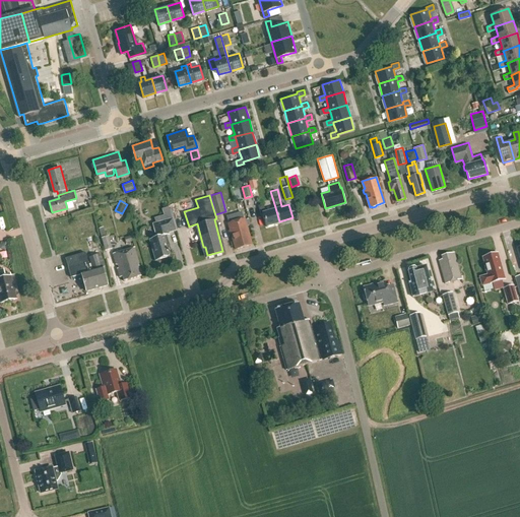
[(279,221),(275,207),(265,210),(263,202),(258,204),(261,213),(263,212),(266,225),(279,221)]
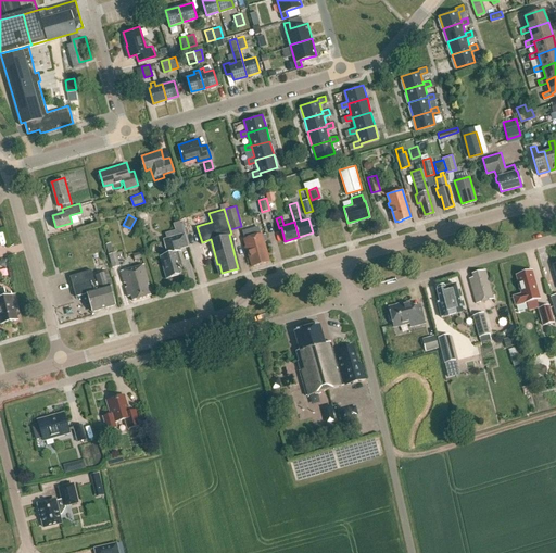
[(175,228),(165,231),(166,237),(185,231),(181,220),(174,222),(175,228)]
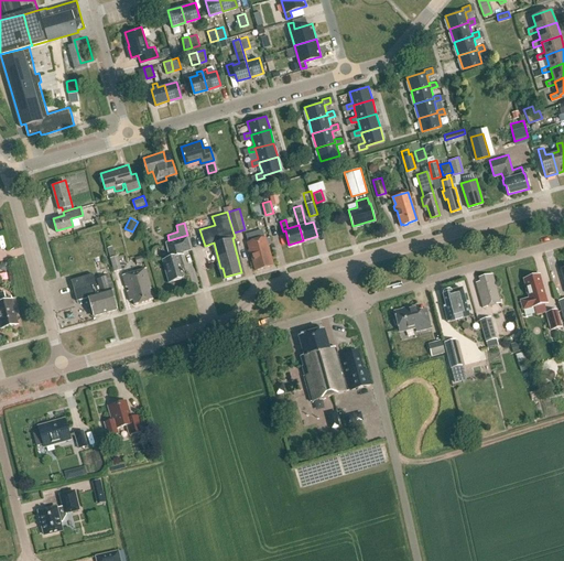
[(191,248),(187,235),(169,240),(171,248),(171,249),(172,256),(163,258),(170,280),(181,277),(182,277),(184,273),(183,272),(184,271),(181,263),(182,262),(180,254),(183,252),(183,250),(191,248)]
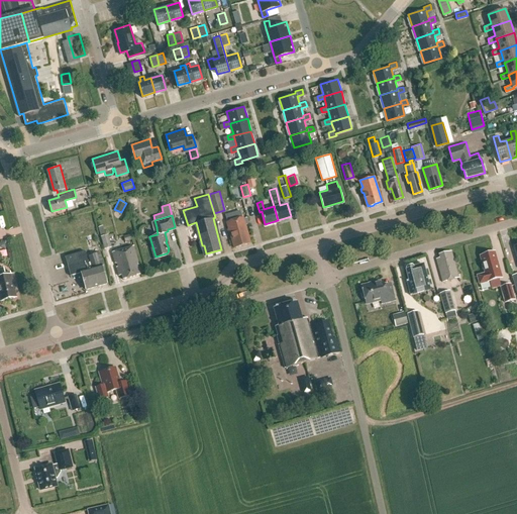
[(250,241),(242,216),(227,221),(234,246),(250,241)]
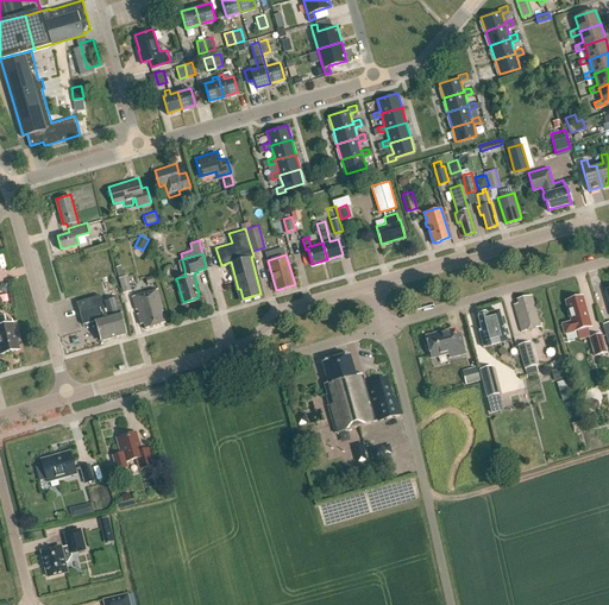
[(115,265),(119,277),(124,291),(132,289),(127,275),(125,276),(121,263),(115,265)]
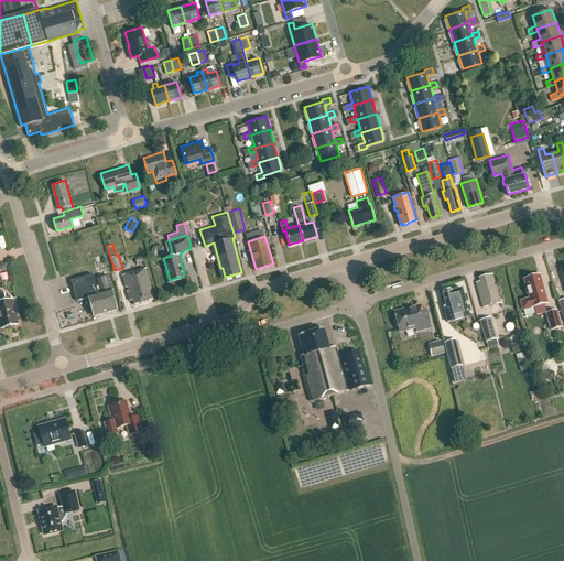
[(134,303),(153,298),(150,288),(152,287),(145,267),(122,273),(130,299),(132,299),(134,303)]
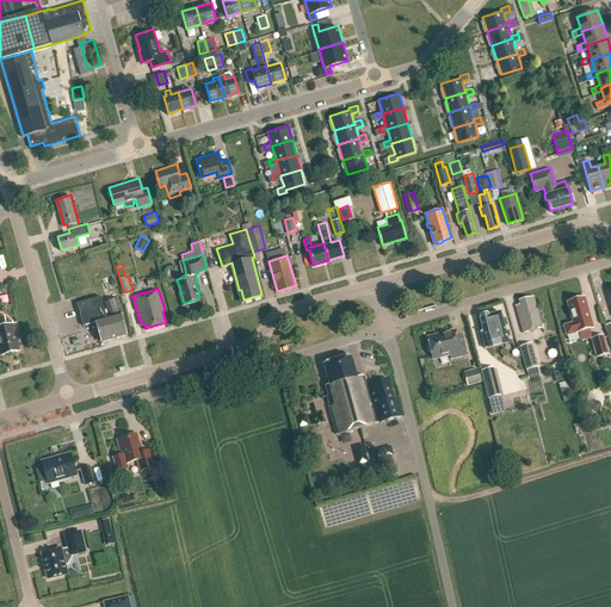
[(106,315),(100,295),(76,302),(84,324),(96,320),(102,340),(127,333),(121,311),(123,311),(118,296),(105,299),(109,315),(106,315)]
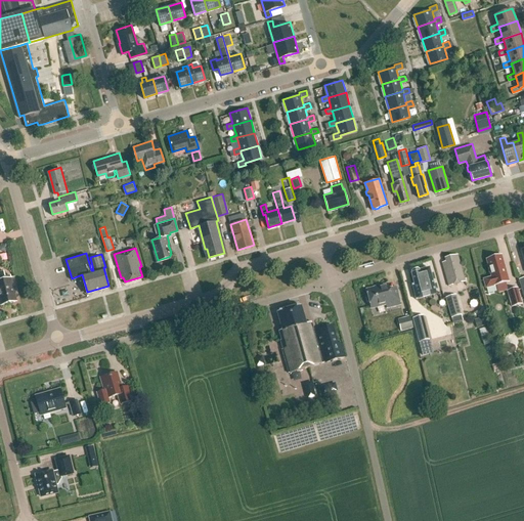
[(465,279),(457,253),(445,256),(445,260),(442,261),(448,285),(465,279)]
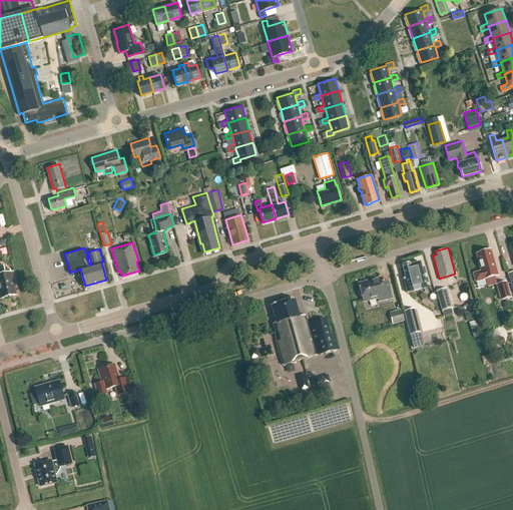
[(495,267),(490,248),(476,252),(480,264),(479,265),(481,269),(481,270),(473,272),(476,280),(495,275),(493,267),(495,267)]
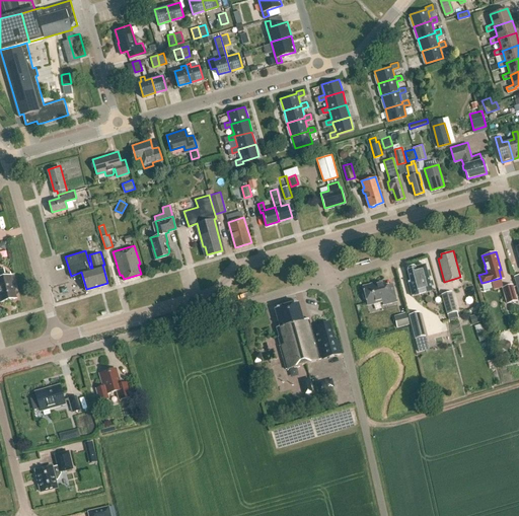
[(432,290),(425,264),(416,267),(414,265),(409,266),(409,267),(408,269),(411,281),(409,281),(412,295),(432,290)]
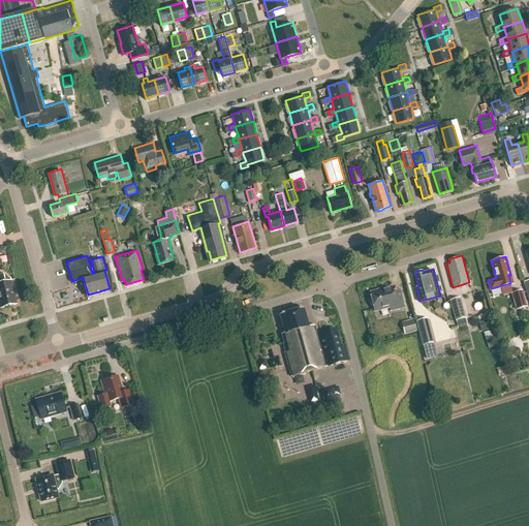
[(0,273),(0,300),(1,306),(18,302),(10,277),(5,278),(4,272),(0,273)]
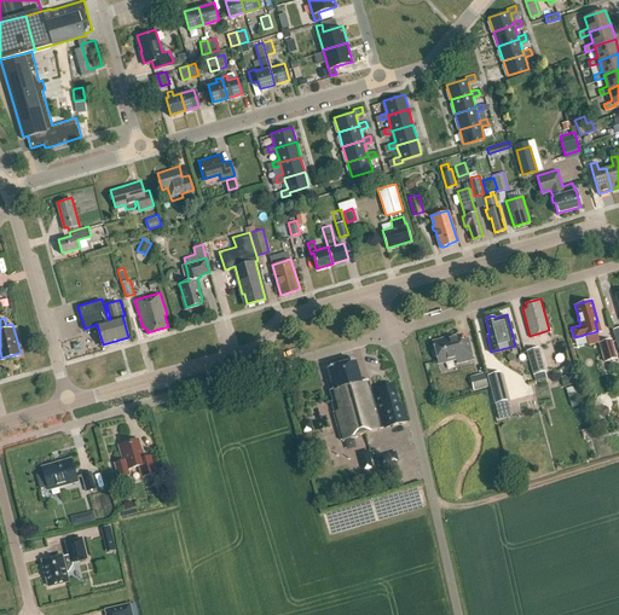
[(457,361),(473,357),(469,340),(461,341),(458,332),(447,335),(449,337),(433,341),(434,347),(433,349),(434,354),(437,355),(438,360),(456,355),(457,361)]
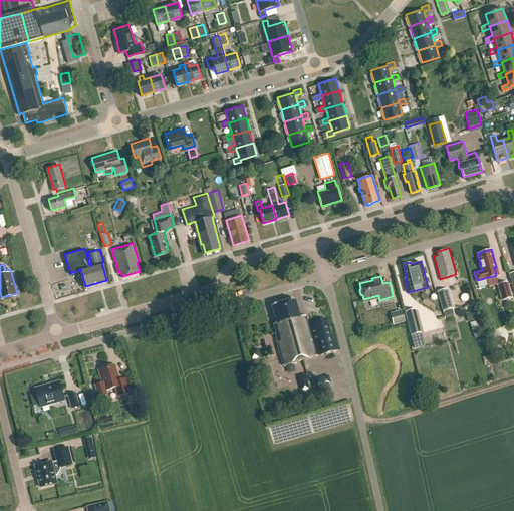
[(497,283),(502,299),(512,296),(508,280),(497,283)]
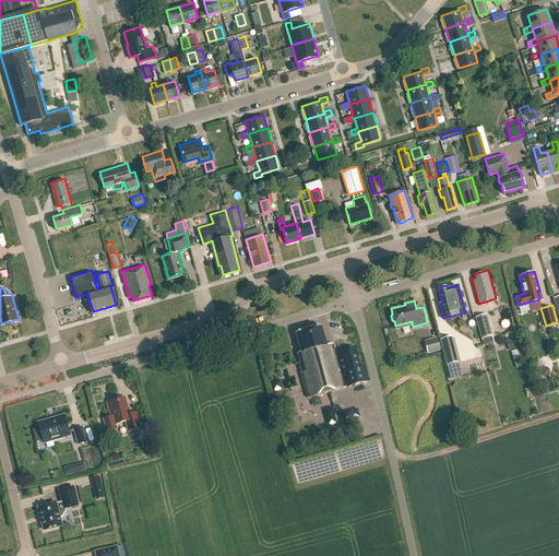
[(482,336),(492,333),(486,311),(475,315),(482,336)]
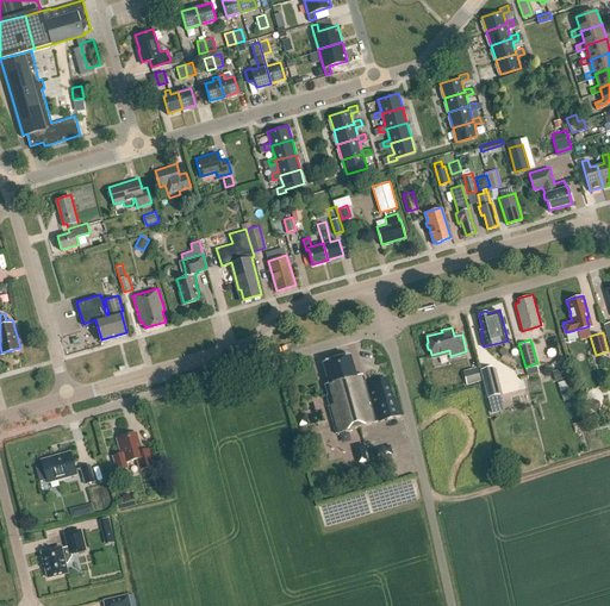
[(336,432),(377,420),(362,373),(356,374),(350,354),(323,361),(329,382),(325,383),(328,393),(327,394),(329,404),(329,405),(336,432)]
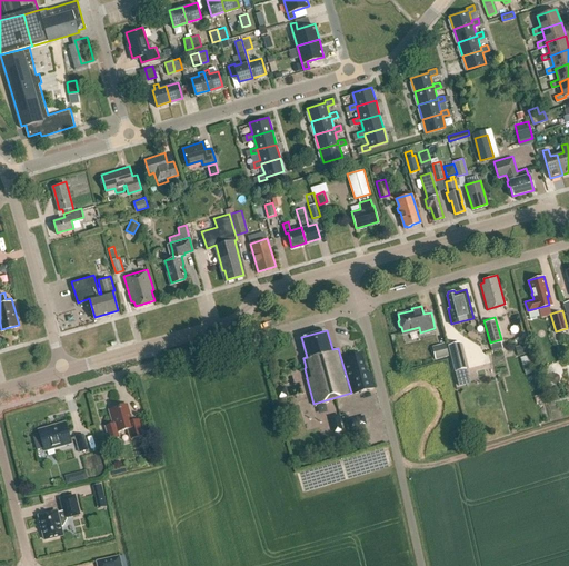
[(436,358),(449,355),(445,340),(432,344),(435,356),(436,358)]
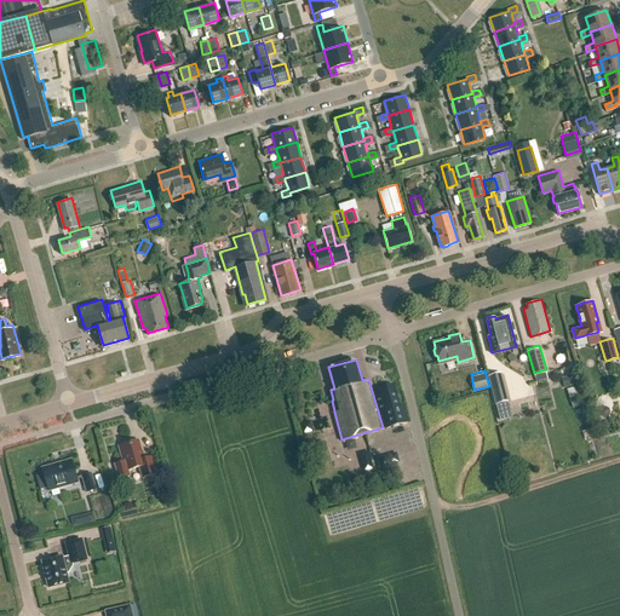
[(488,374),(493,396),(506,393),(501,370),(488,374)]
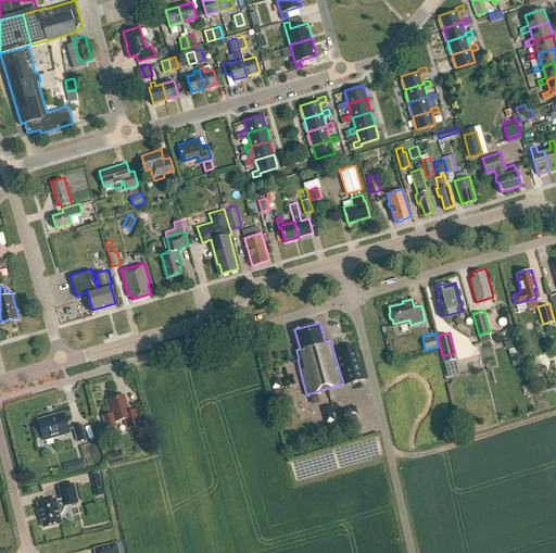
[(512,335),(504,337),(506,346),(514,343),(512,335)]
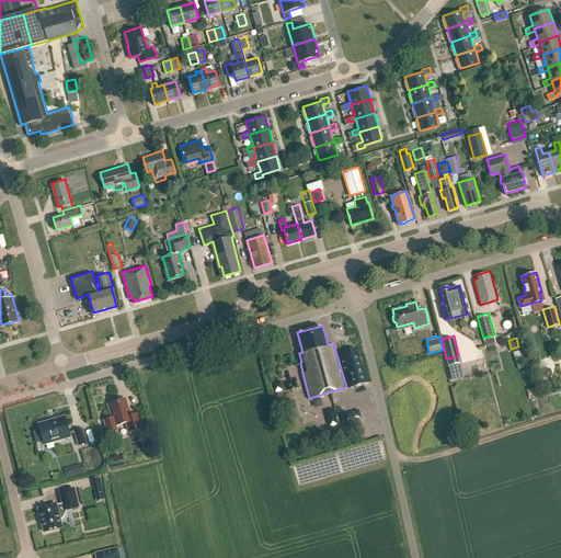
[(348,386),(369,380),(365,366),(362,367),(355,346),(339,351),(348,386)]
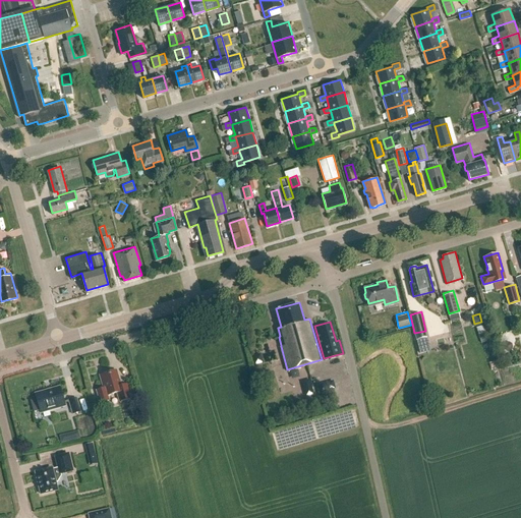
[(482,324),(476,326),(479,333),(484,331),(482,324)]
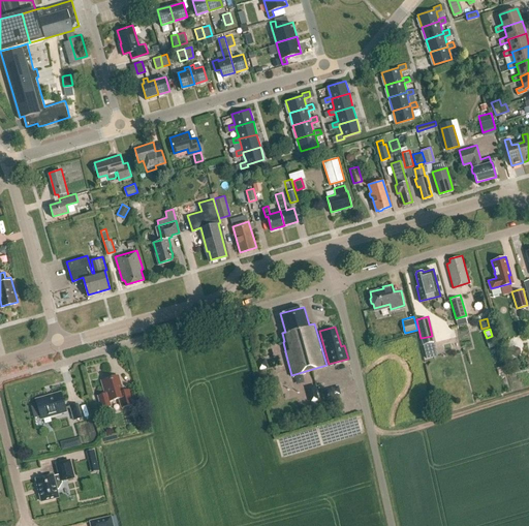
[(424,352),(434,351),(433,340),(423,341),(424,352)]
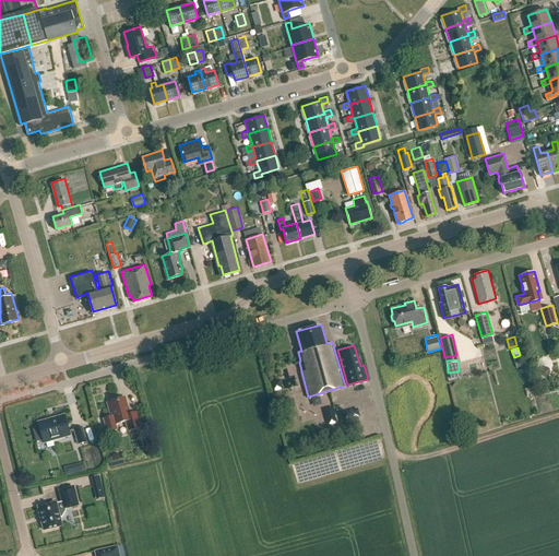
[(543,366),(540,369),(542,373),(544,375),(548,374),(550,370),(549,367),(546,365),(543,366)]
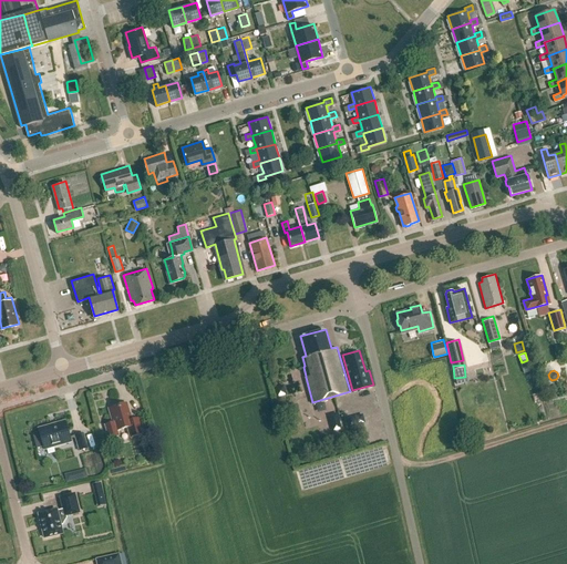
[(132,418),(127,401),(109,407),(112,418),(113,418),(114,420),(105,423),(109,437),(119,433),(117,428),(127,426),(130,436),(144,431),(140,416),(132,418)]
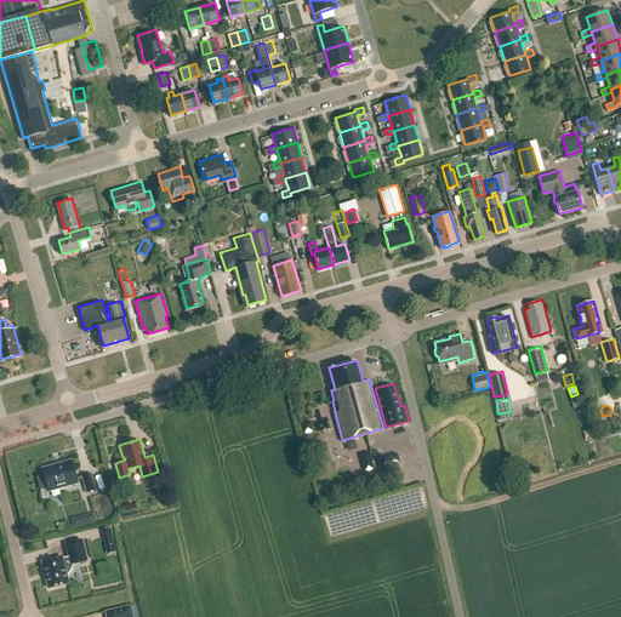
[(371,455),(362,458),(364,467),(374,463),(371,455)]
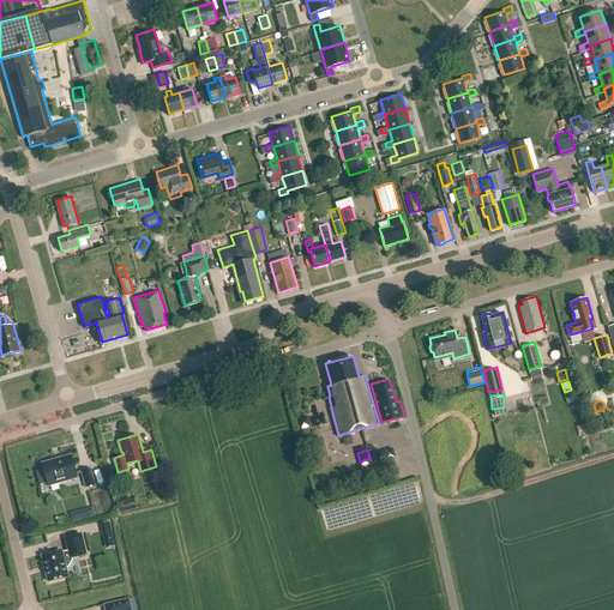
[(41,482),(47,479),(48,483),(78,475),(72,451),(41,459),(43,465),(36,467),(41,482)]
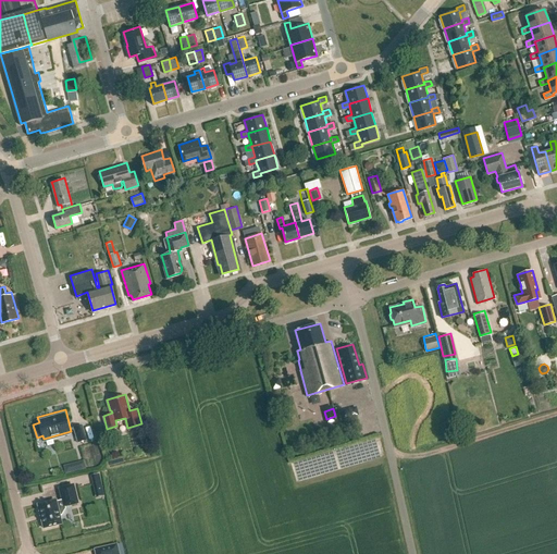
[(78,440),(87,436),(83,421),(74,425),(78,440)]
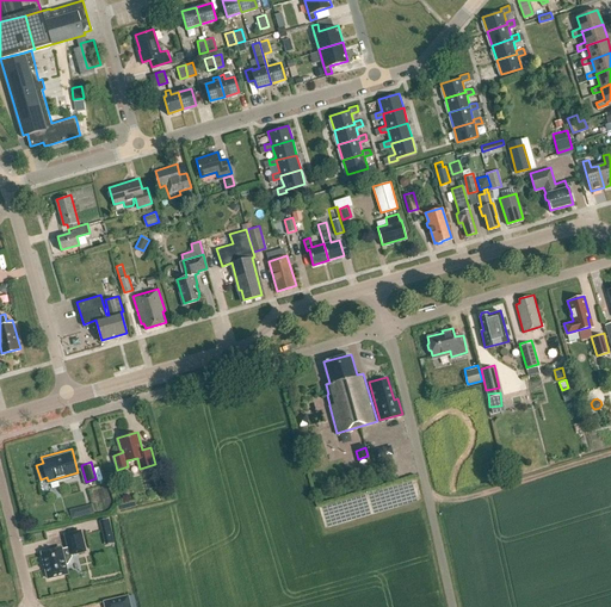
[(92,502),(80,506),(81,514),(94,511),(92,502)]
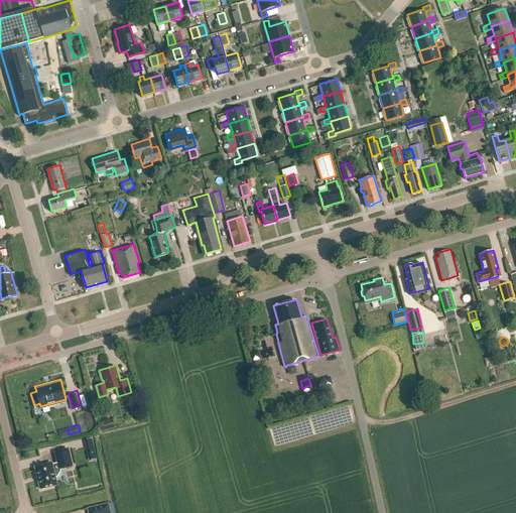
[(93,443),(92,436),(84,438),(86,444),(93,443)]
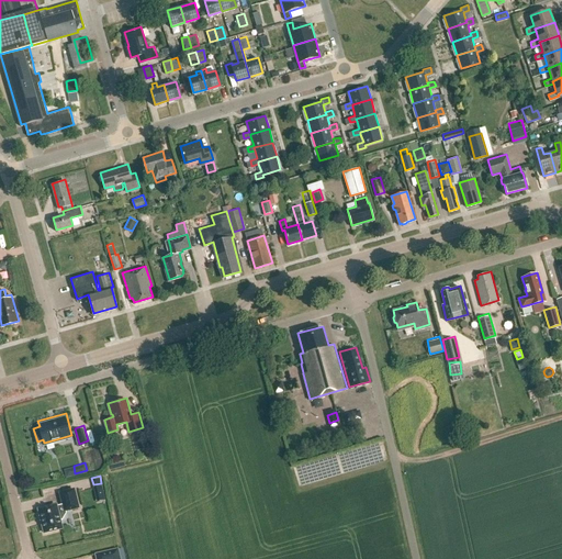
[(56,504),(56,503),(38,507),(44,530),(62,527),(59,518),(62,517),(66,511),(65,509),(78,506),(74,488),(60,491),(63,503),(56,504)]
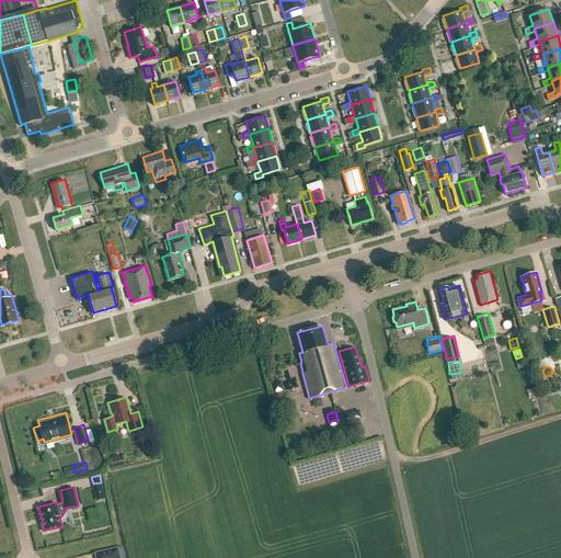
[(106,549),(95,551),(96,557),(119,557),(117,546),(106,549)]
